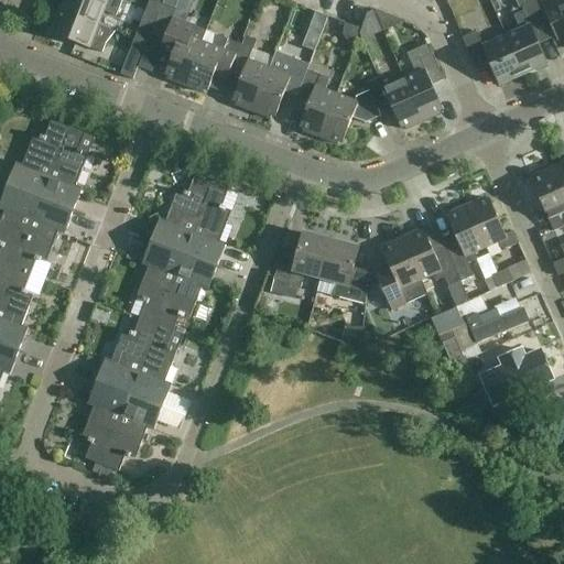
[(63,0),(58,11),(98,26),(104,12),(116,18),(122,0),(63,0)]
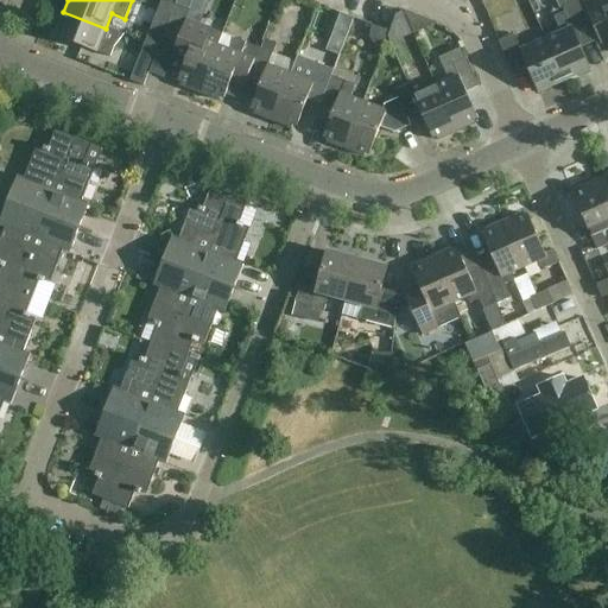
[(607,1),(607,0),(600,0),(584,7),(601,45),(602,44),(600,39),(607,35),(607,1)]
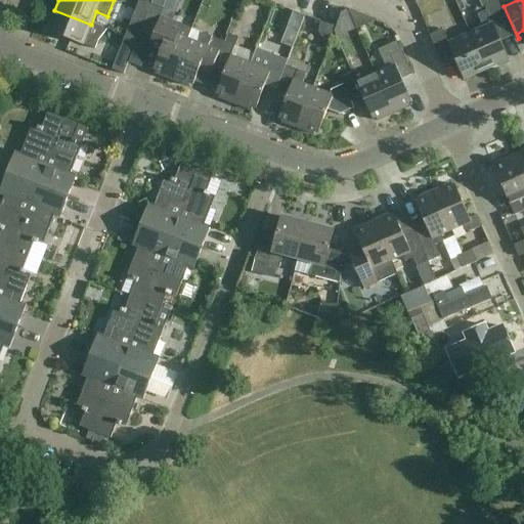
[(483,29),(470,35),(486,70),(509,60),(498,37),(511,32),(512,37),(513,36),(497,2),(485,7),(486,11),(477,15),(483,29)]
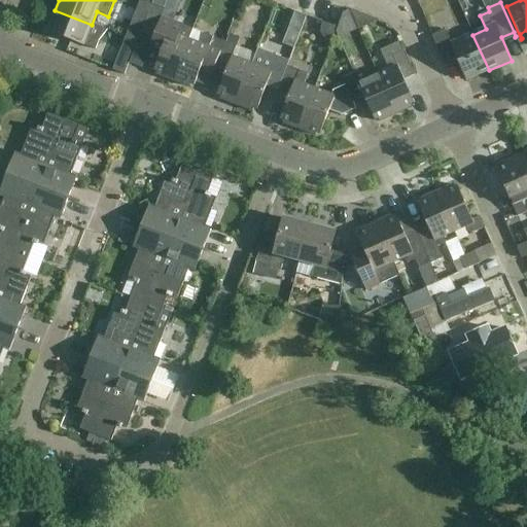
[(104,29),(92,25),(55,10),(46,31),(96,50),(104,29)]
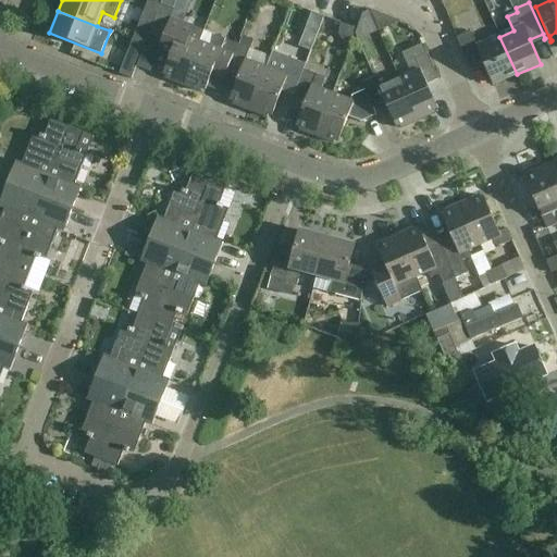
[(159,49),(160,45),(169,22),(157,16),(146,45),(159,49)]
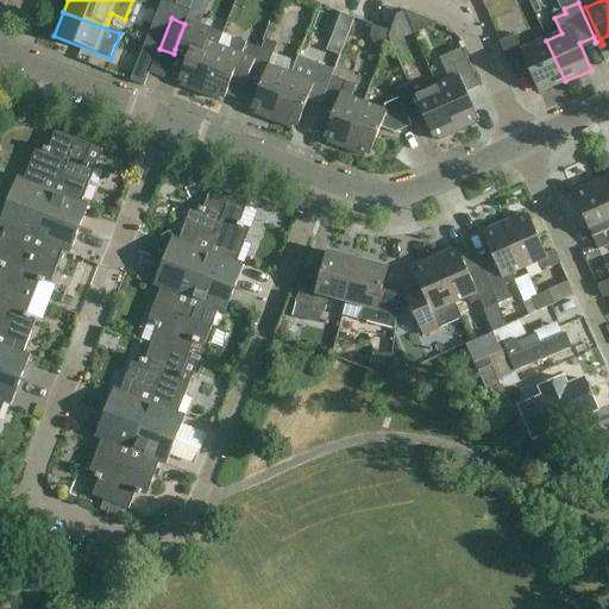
[(175,49),(174,54),(187,60),(179,81),(182,83),(181,86),(200,93),(219,46),(218,46),(223,35),(187,20),(184,24),(175,49)]
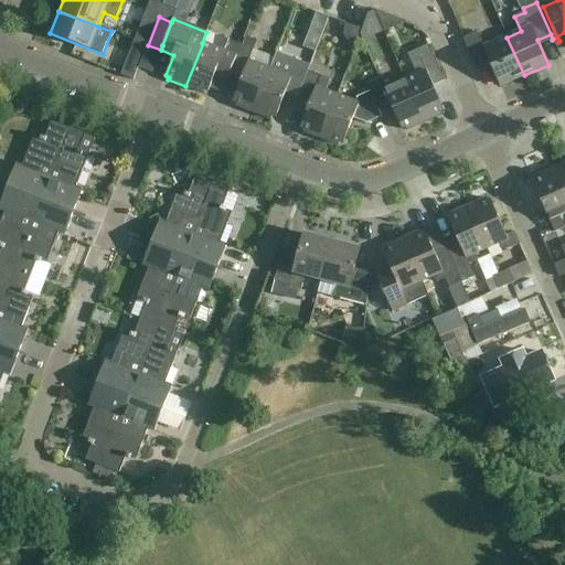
[(477,33),(464,39),(478,72),(479,72),(477,67),(489,62),(500,86),(524,75),(507,38),(483,48),(477,33)]
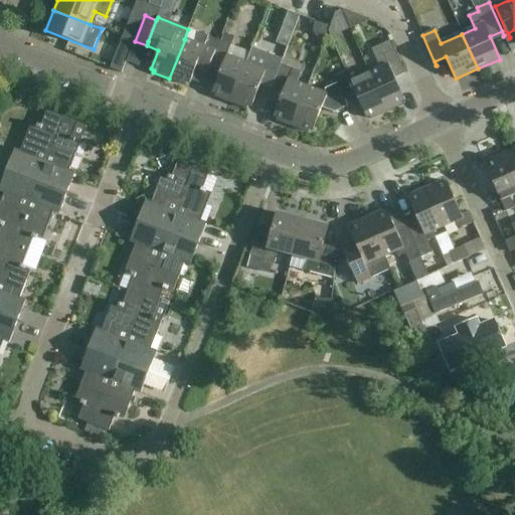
[(190,83),(197,65),(208,69),(210,65),(219,41),(199,33),(195,43),(185,39),(169,78),(185,86),(186,82),(190,83)]
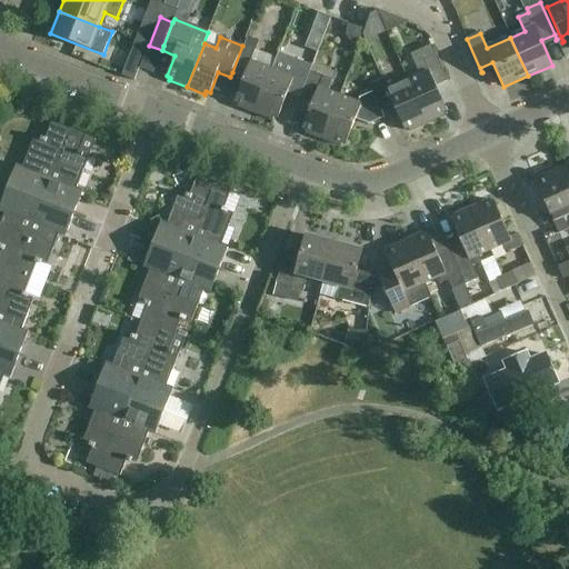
[(242,46),(232,72),(245,77),(235,102),(238,103),(237,107),(255,113),(272,70),(250,61),(259,40),(248,37),(243,46),(242,46)]
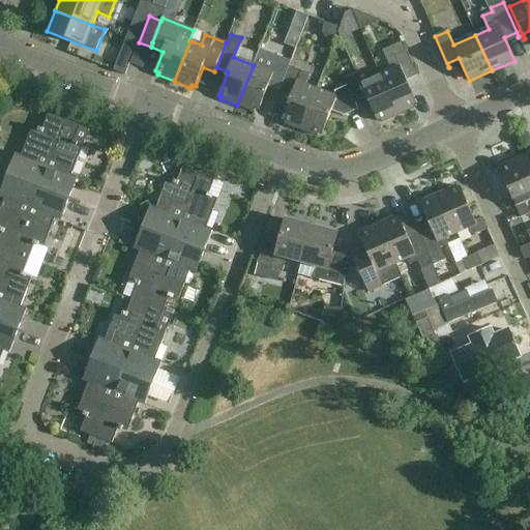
[(380,76),(398,116),(414,109),(413,106),(416,105),(406,81),(417,76),(407,52),(402,42),(382,51),(391,70),(380,76)]
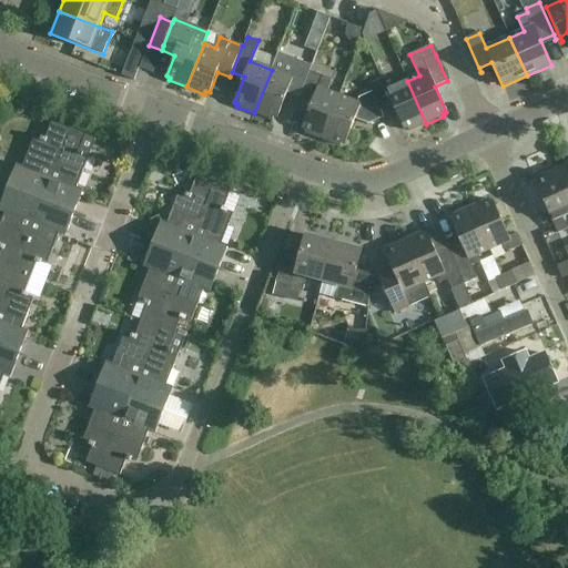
[(272,70),(254,113),(273,120),(274,118),(277,119),(287,93),(300,98),(310,72),(288,63),(284,74),(272,70)]
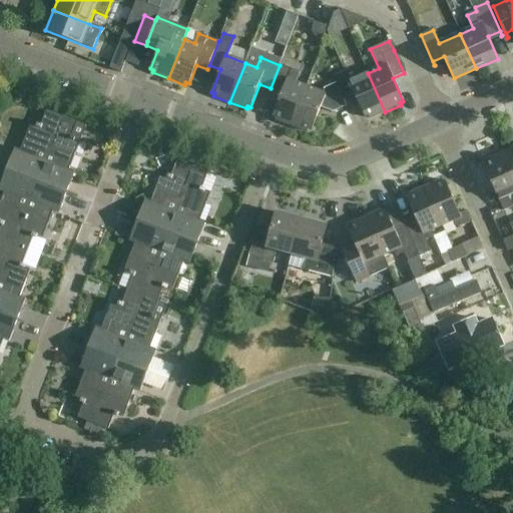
[(280,65),(271,88),(282,93),(273,116),(276,117),(275,120),(291,126),(307,86),(288,79),(292,69),(280,65)]
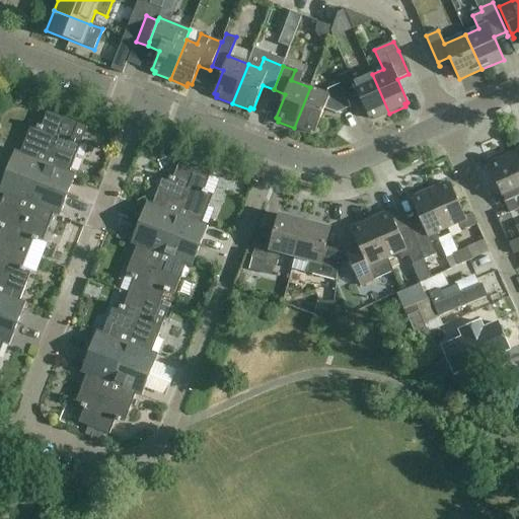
[(348,101),(359,96),(369,120),(372,118),(373,121),(389,114),(372,74),(353,82),(349,72),(337,77),(340,84),(348,101)]
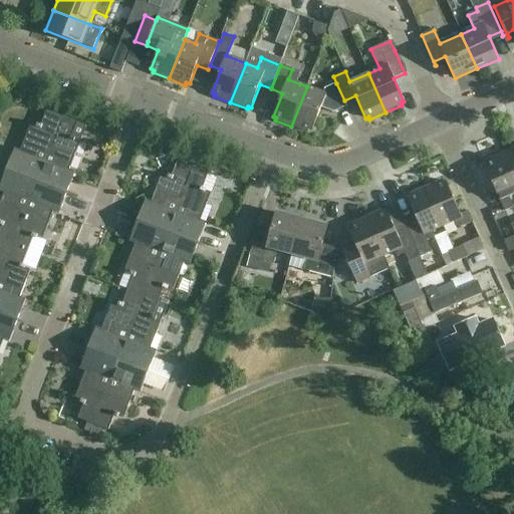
[(307,86),(291,126),(308,133),(309,130),(312,132),(321,108),(333,112),(347,106),(344,100),(336,83),(324,88),(323,92),(307,86)]
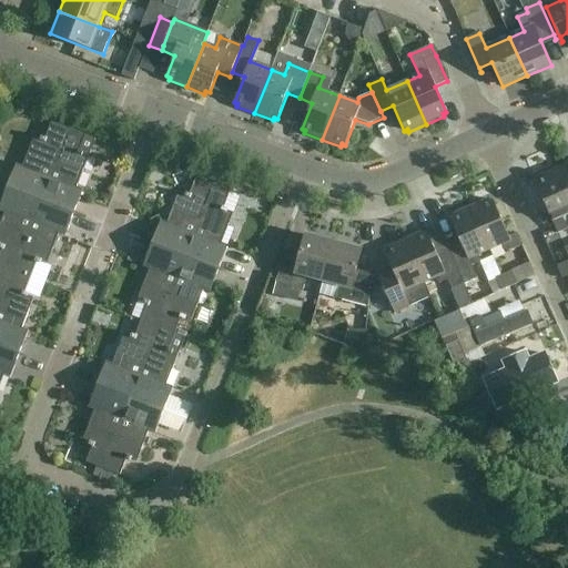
[(17,164),(8,188),(41,201),(69,130),(52,123),(46,139),(41,138),(41,139),(34,137),(23,166),(17,164)]
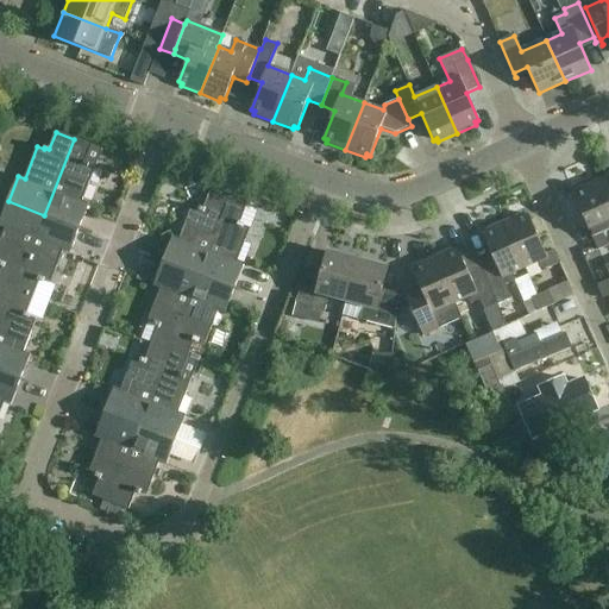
[(92,146),(74,139),(44,215),(80,230),(89,205),(82,201),(95,169),(88,167),(89,164),(85,163),(92,146)]
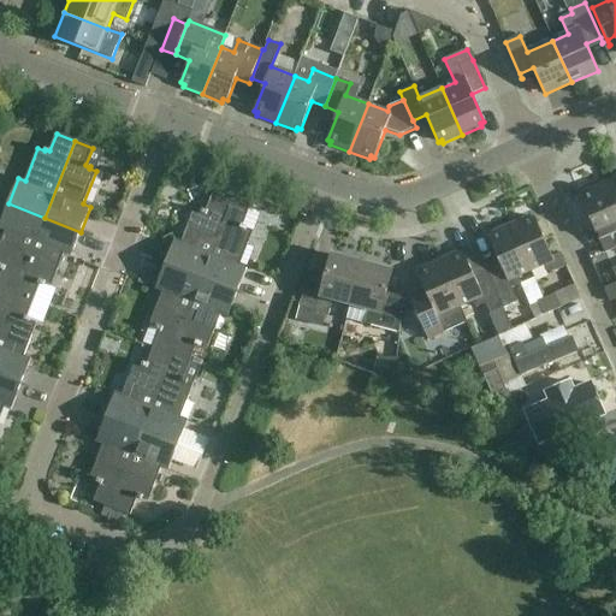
[(615,178),(602,184),(615,217),(615,178)]
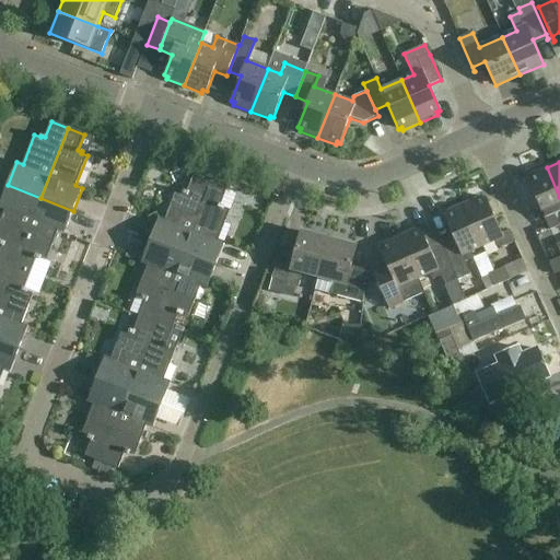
[(555,216),(559,212),(559,197),(547,167),(529,175),(532,178),(527,181),(549,230),(559,225),(555,216)]
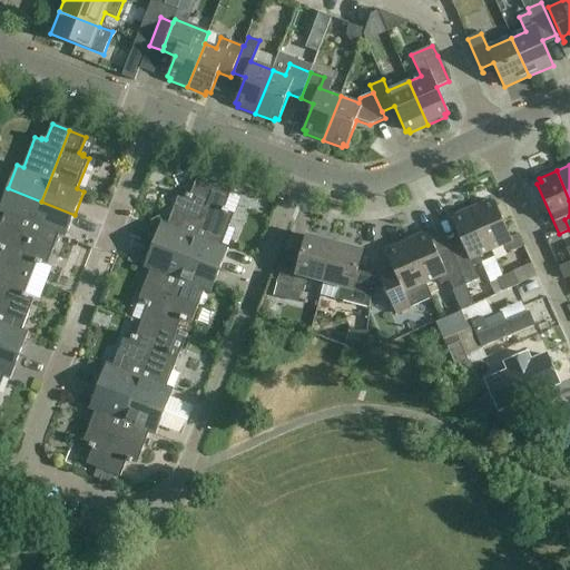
[(186,257),(214,186),(197,180),(190,196),(187,194),(186,196),(180,194),(168,224),(161,222),(153,245),(186,257)]
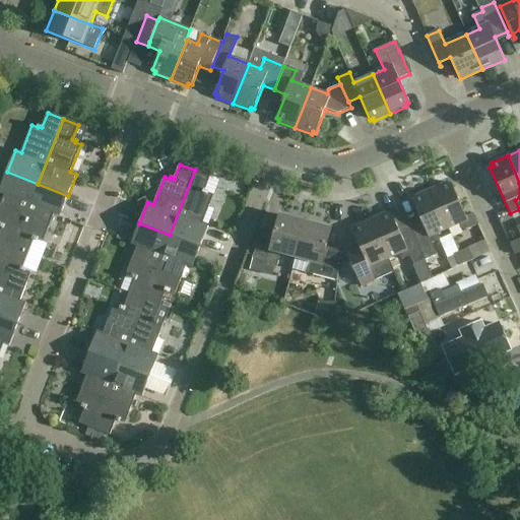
[(170,235),(200,247),(208,225),(202,223),(213,195),(208,193),(208,192),(205,190),(210,176),(195,170),(170,235)]
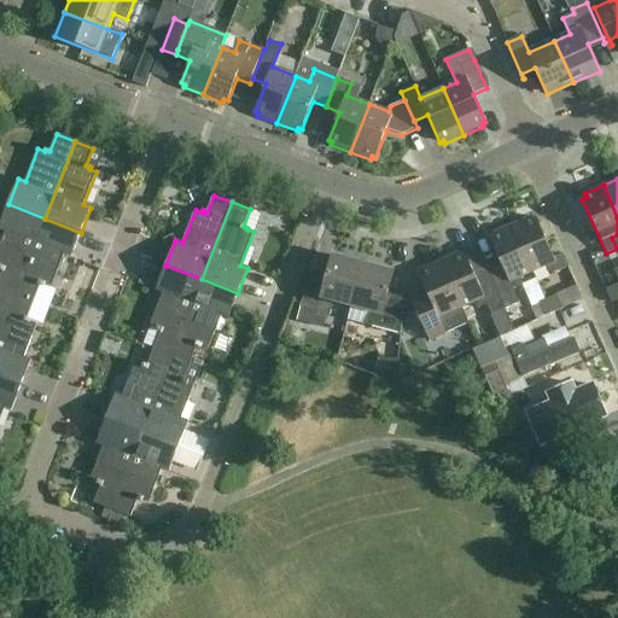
[(45,219),(9,204),(0,225),(0,229),(5,233),(0,245),(0,270),(3,272),(0,278),(0,289),(15,295),(45,219)]
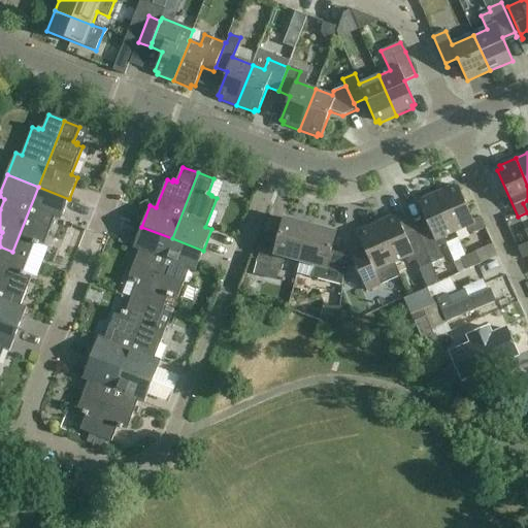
[(479,218),(473,221),(458,187),(455,189),(454,186),(437,193),(455,233),(466,229),(468,233),(472,234),(484,229),(479,218)]
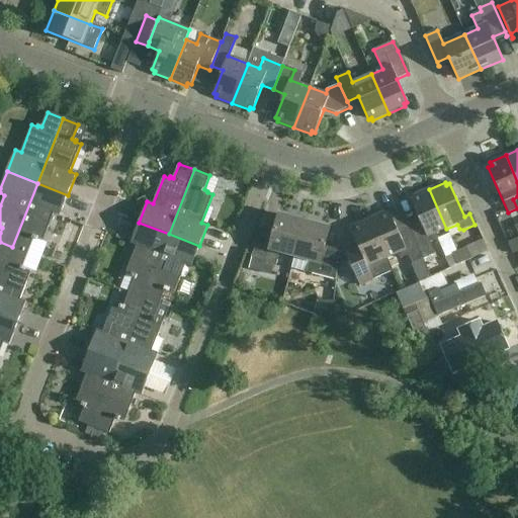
[(68,195),(37,183),(12,247),(27,253),(32,240),(36,241),(37,240),(42,242),(54,213),(60,217),(68,195)]
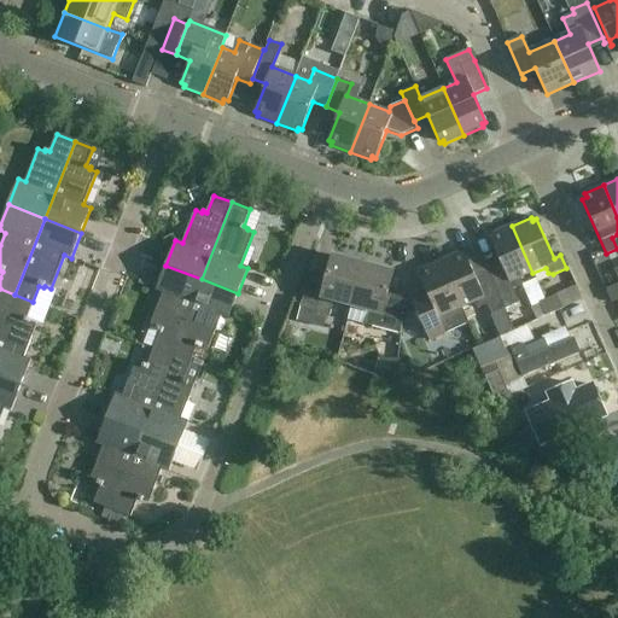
[(532,273),(512,226),(493,234),(494,238),(490,239),(500,261),(487,267),(506,310),(519,303),(513,289),(523,285),(520,279),(532,273)]
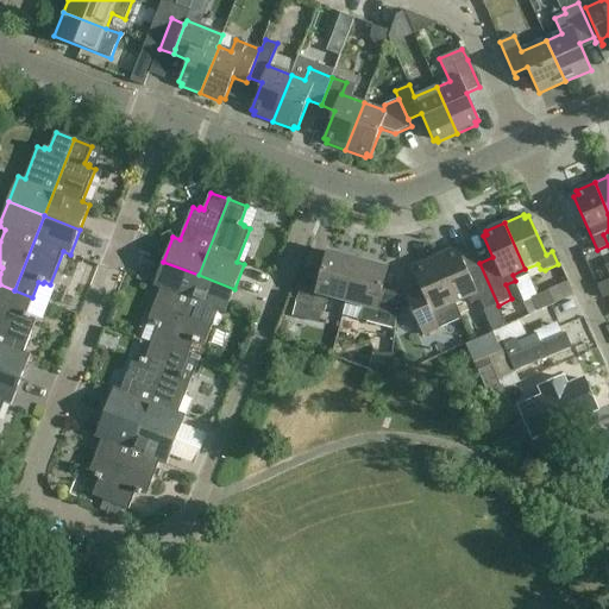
[(471,303),(479,300),(484,312),(498,306),(479,263),(473,250),(462,256),(459,250),(454,252),(453,249),(434,258),(454,305),(456,303),(469,297),(471,303)]
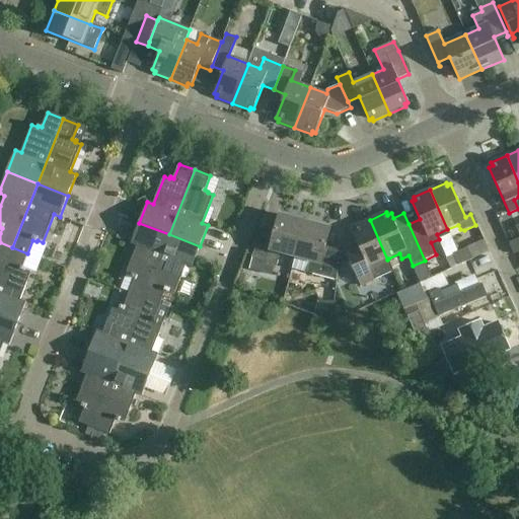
[(281,253),(295,257),(304,222),(279,215),(274,233),(262,230),(256,244),(251,258),(278,266),(281,253)]
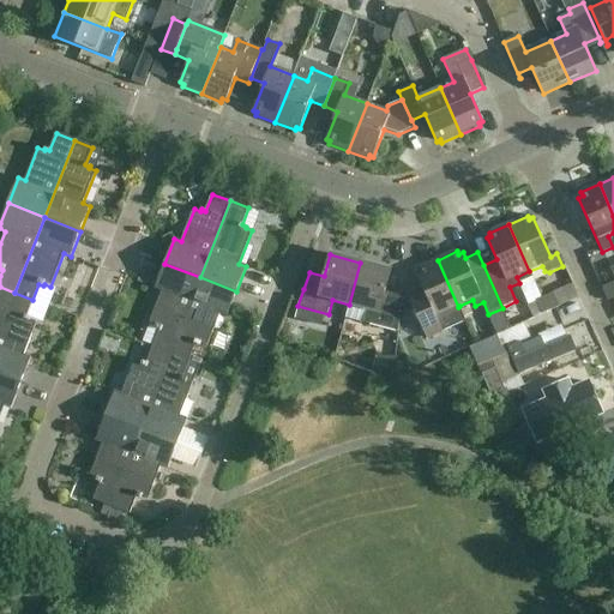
[(416,274),(419,278),(404,284),(428,338),(443,332),(467,320),(459,306),(458,307),(438,260),(419,269),(420,271),(416,274)]
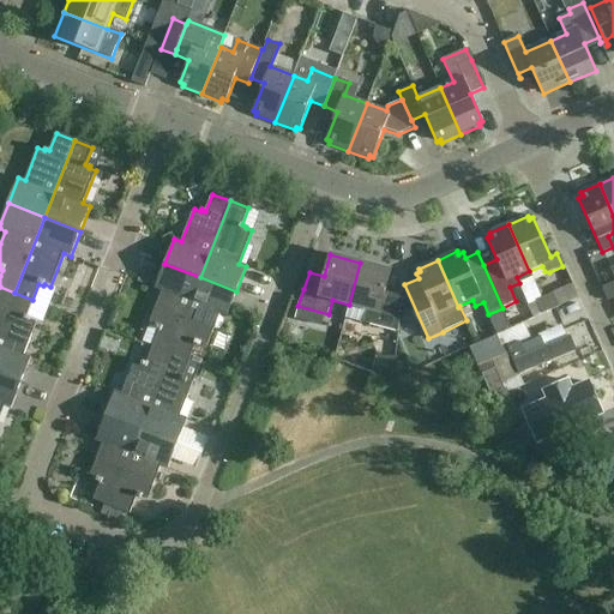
[(391,271),(360,263),(349,305),(367,309),(362,323),(398,333),(402,296),(385,293),(391,271)]
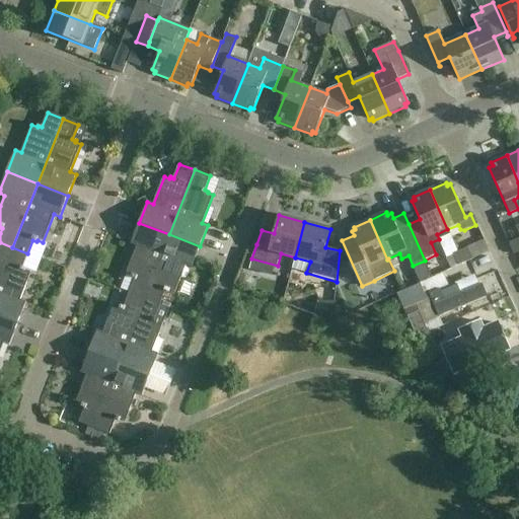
[(169,234),(139,223),(131,244),(137,246),(126,275),(132,277),(131,278),(135,280),(129,293),(144,299),(169,234)]
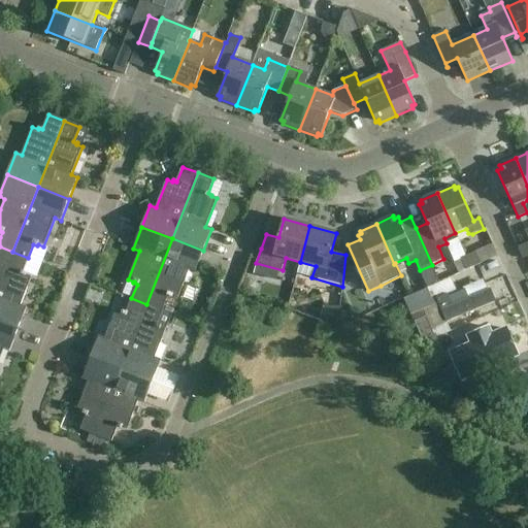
[(146,304),(163,310),(168,296),(172,298),(172,296),(178,298),(189,270),(195,272),(203,251),(172,238),(146,304)]
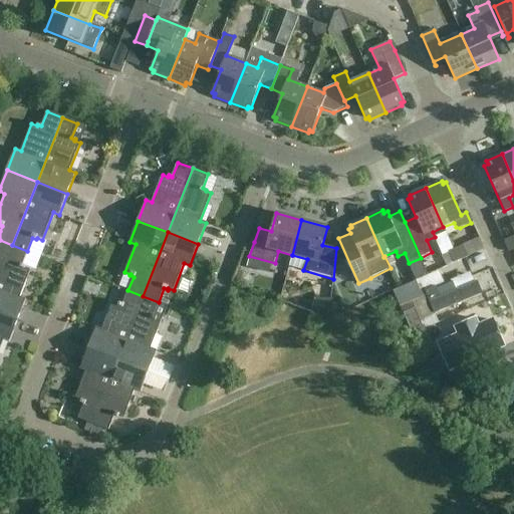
[(474,262),(490,254),(482,239),(466,246),(474,262)]
